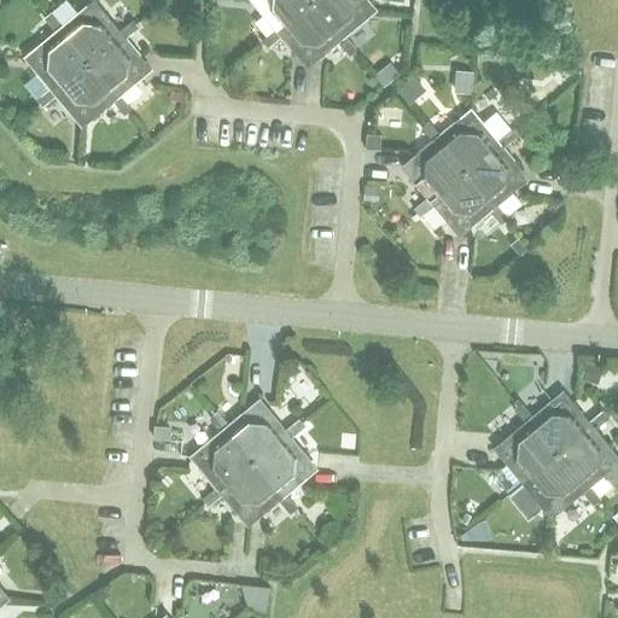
[(313,5),(261,0),(257,0),(257,11),(274,30),(261,41),(263,45),(313,5)]
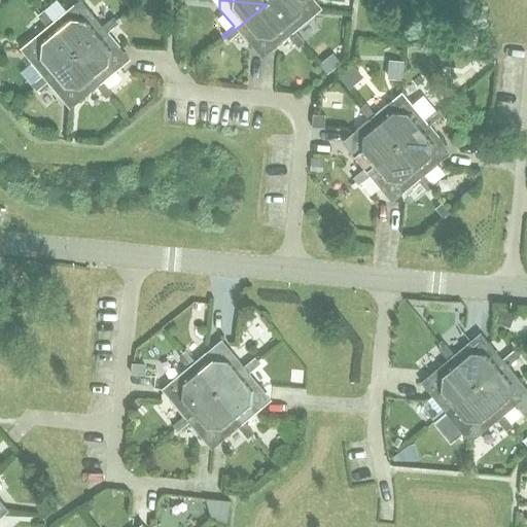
[(271,0),(267,4),(312,8),(312,0),(271,0)]
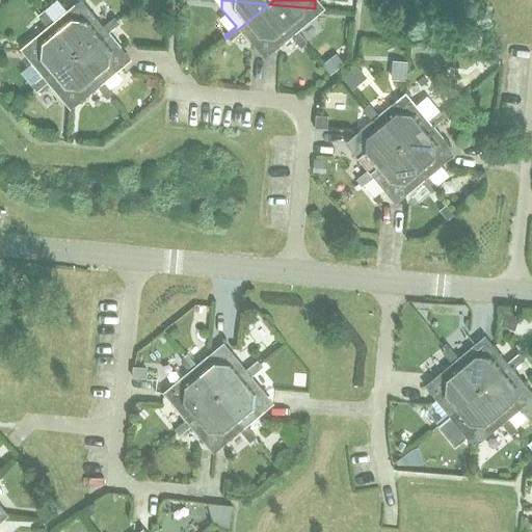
[(269,4),(227,38),(230,42),(241,32),(256,50),(264,51),(269,4)]
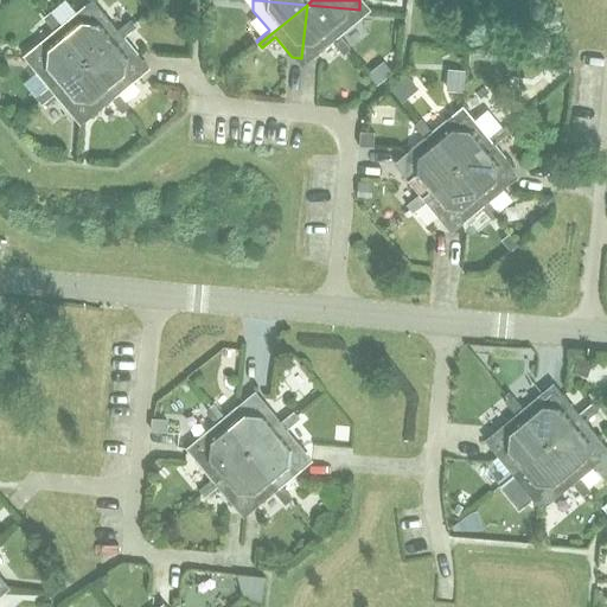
[(307,5),(301,58),(312,58),(332,43),(343,55),(346,52),(307,5)]
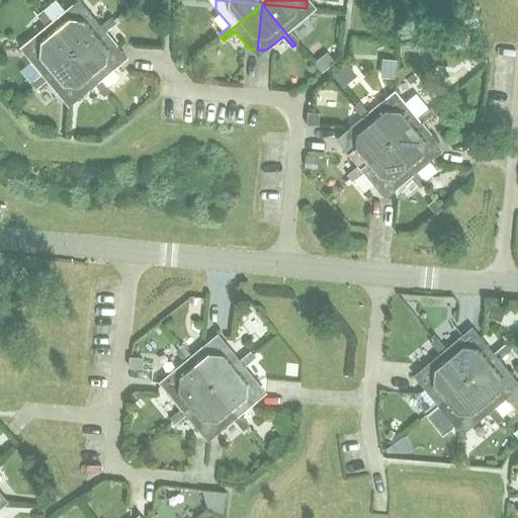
[(307,8),(262,4),(295,45),(298,41),(289,30),(306,17),(307,8)]
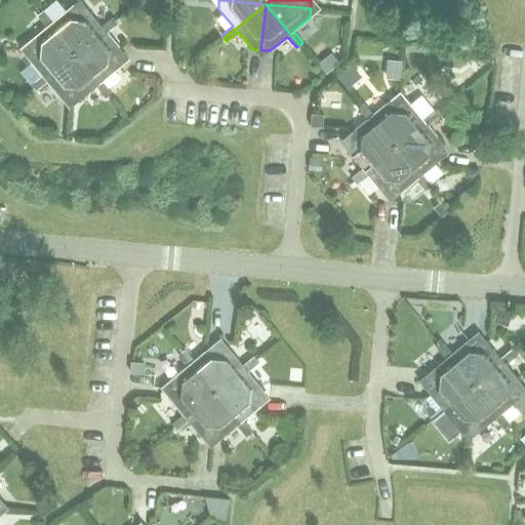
[(43,10),(40,13),(74,54),(78,8),(70,7),(52,22),(43,10)]
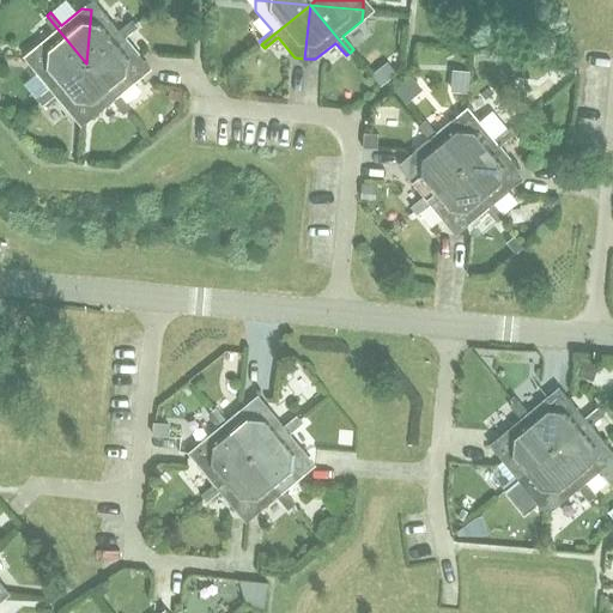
[(91,10),(86,64),(134,24),(132,20),(119,31),(102,11),(91,10)]
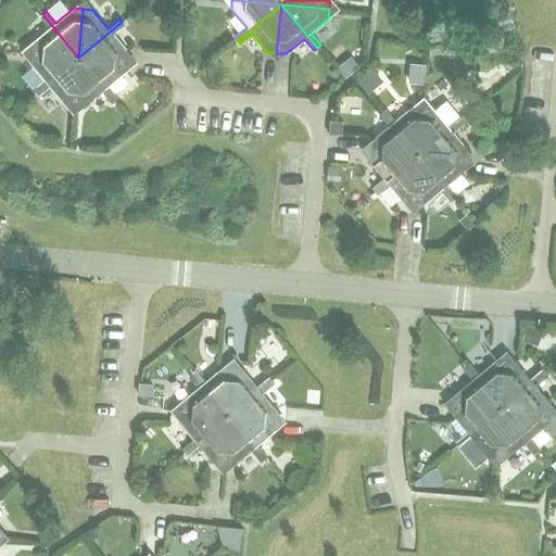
[(30,43),(29,53),(78,58),(42,14),(39,16),(49,28),(30,43)]
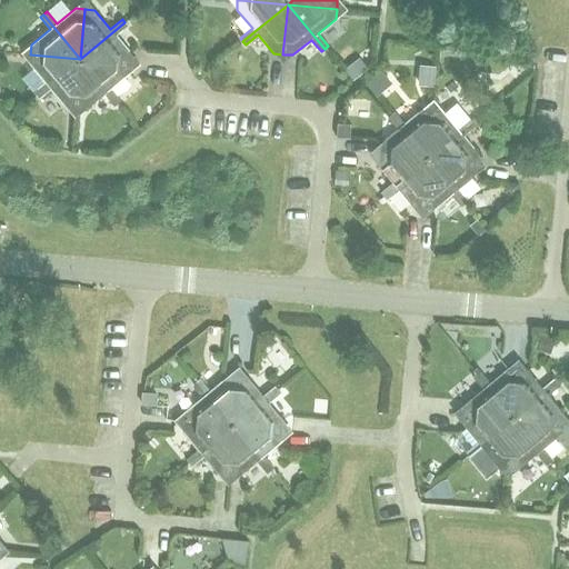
[(125,22),(80,59),(130,63),(131,53),(116,36),(128,26),(125,22)]
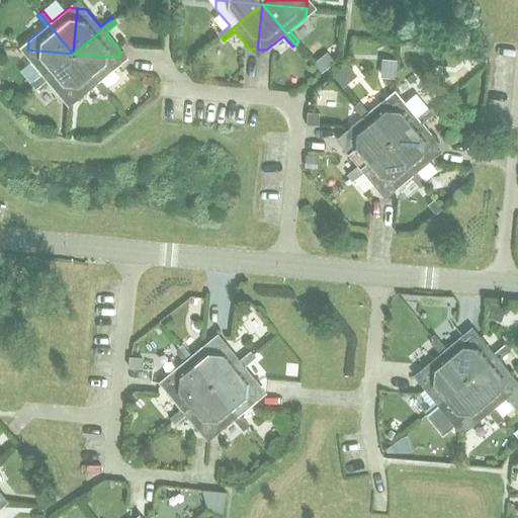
[(27,50),(27,58),(40,75),(30,84),(32,87),(73,54),(27,50)]
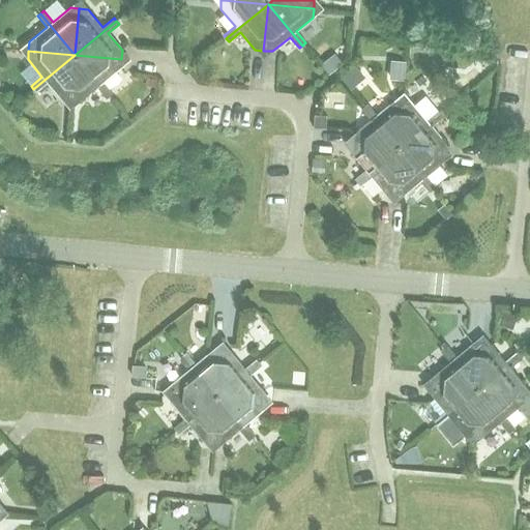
[(333,54),(321,64),(328,75),(342,64),(333,54)]
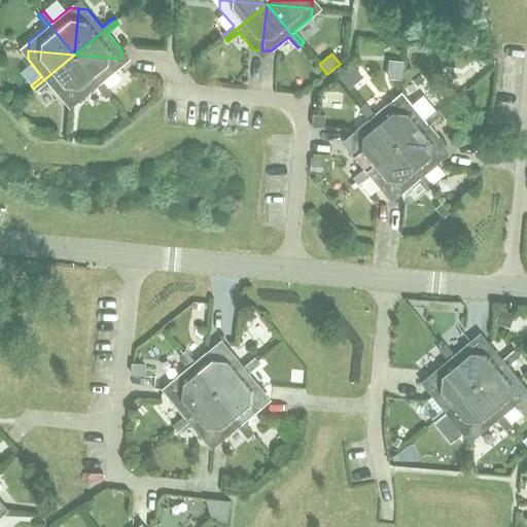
[(74,55),(33,89),(36,92),(46,82),(61,100),(70,101),(74,55)]
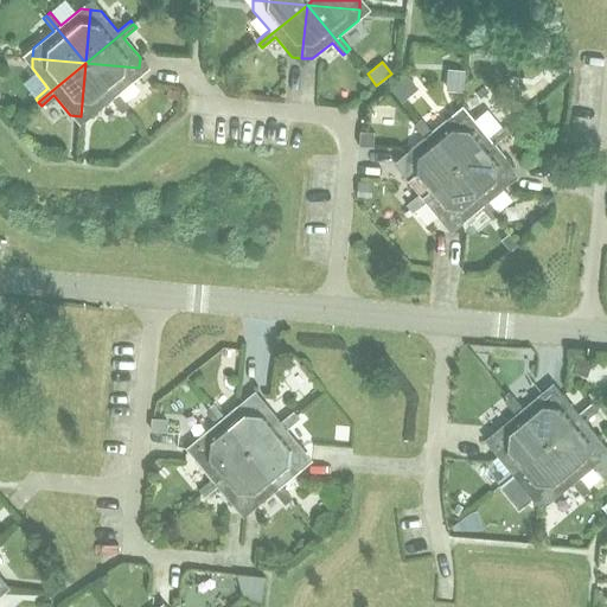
[(85,63),(81,116),(91,116),(110,101),(121,114),(125,110),(85,63)]
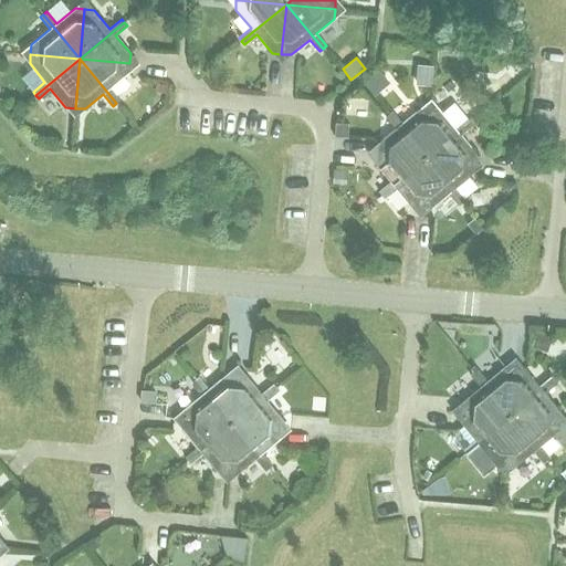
[(129,63),(80,59),(116,103),(119,101),(109,88),(128,73),(129,63)]
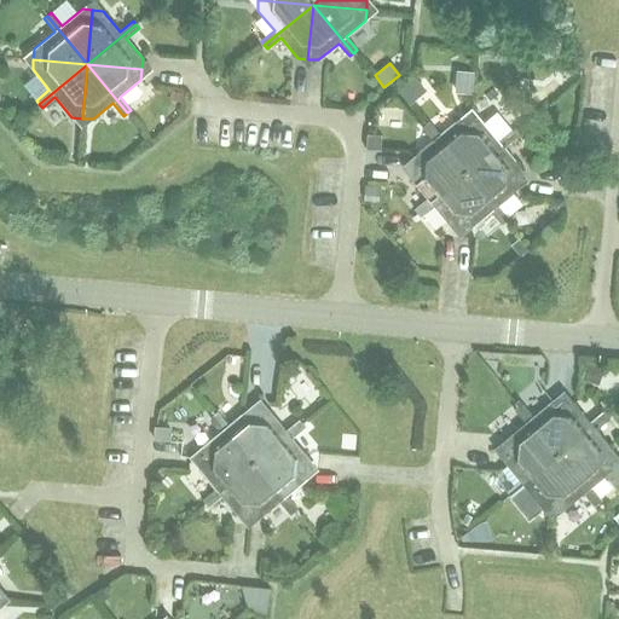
[(456,70),(453,92),(470,93),(473,71),(456,70)]
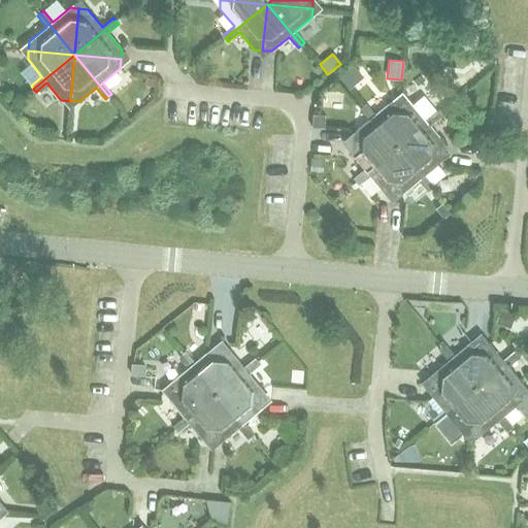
[(146,74),(143,86),(154,88),(156,77),(146,74)]
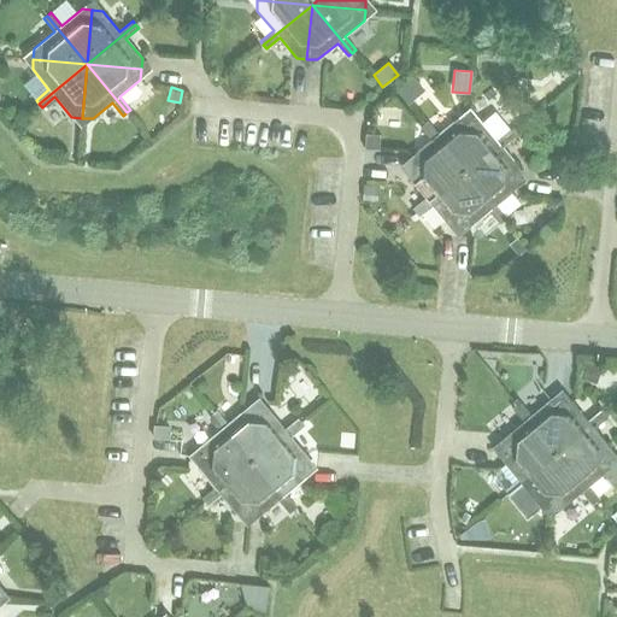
[(464,172),(469,119),(458,118),(438,135),(427,122),(423,124),(464,172)]
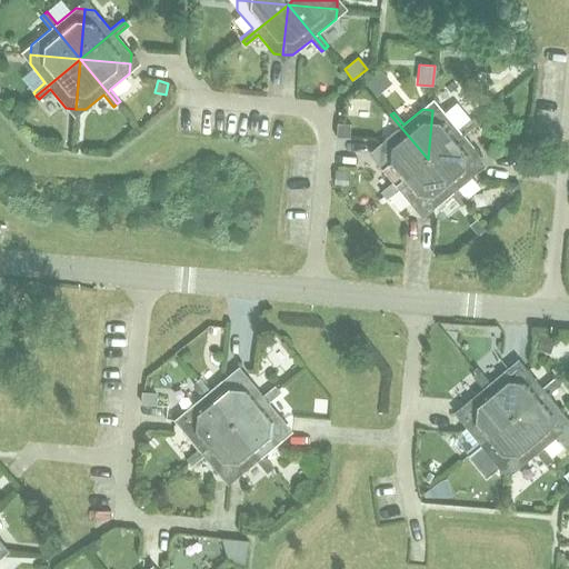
[(442,110),(432,110),(428,159),(472,122),(469,119),(457,129),(442,110)]
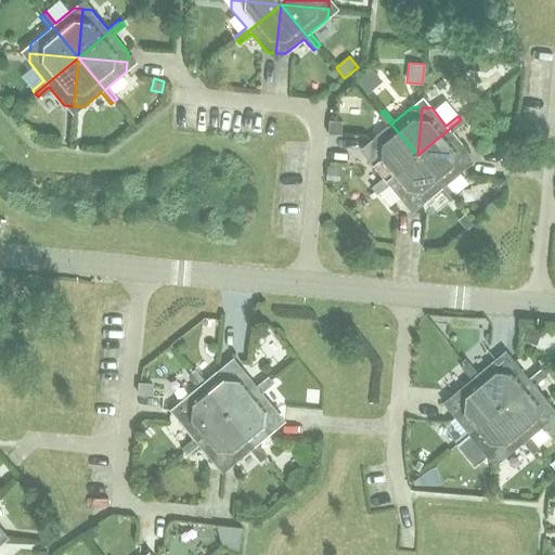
[(370,141),(369,151),(417,155),(381,112),(377,115),(387,127),(370,141)]
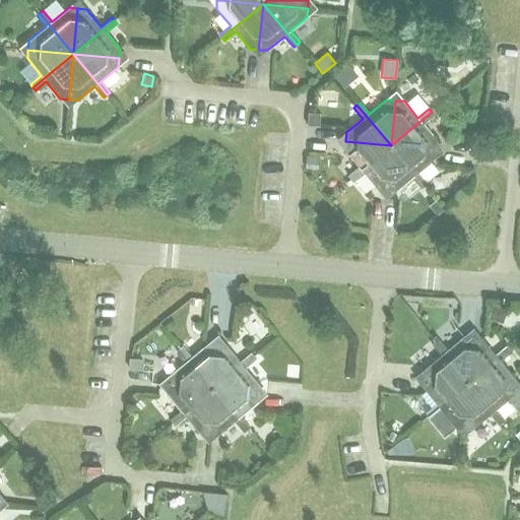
[(434,115),(432,112),(391,145),(436,149),(437,141),(423,124),(434,115)]
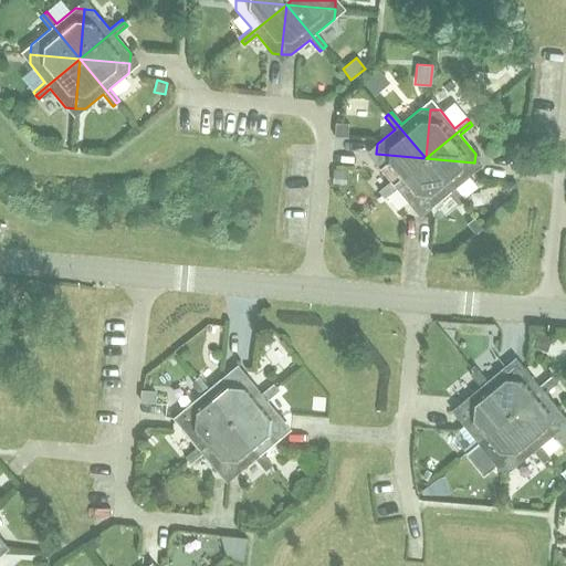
[(335,124),(334,137),(346,138),(347,125),(335,124)]
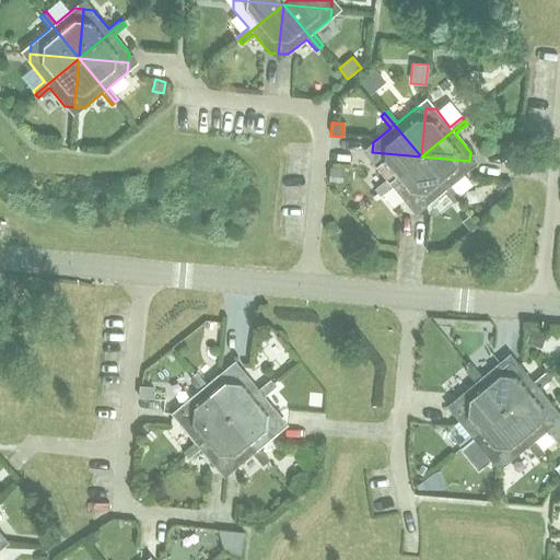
[(504,138),(503,150),(511,150),(513,139),(504,138)]
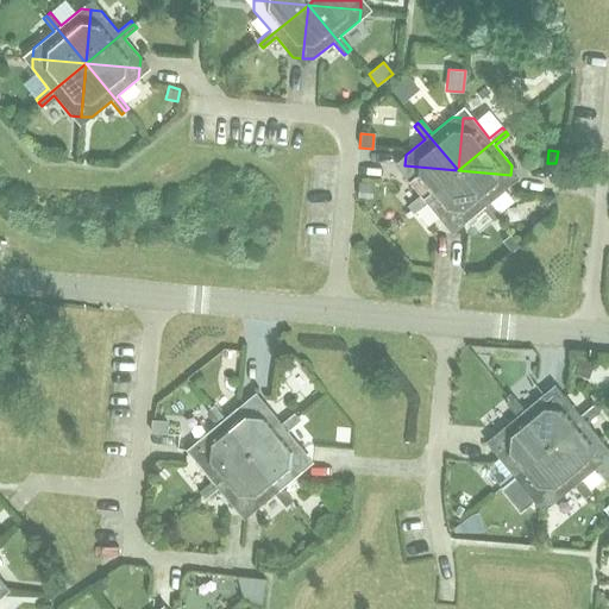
[(458,170),(405,165),(403,176),(420,195),(407,206),(409,209),(458,170)]
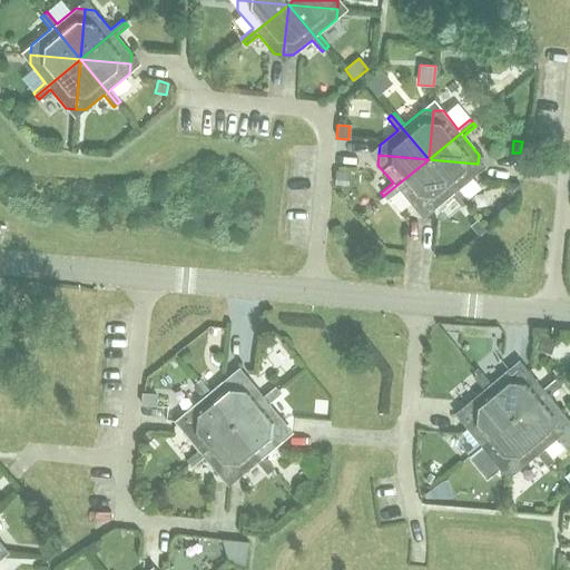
[(429,159),(383,196),(386,199),(399,190),(414,208),(423,209),(429,159)]
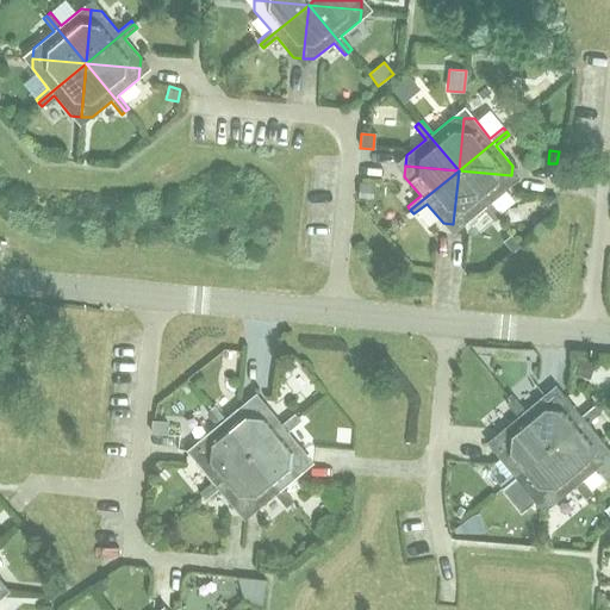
[(498,218),(459,170),(453,224),(464,225),(484,209),(493,222),(498,218)]
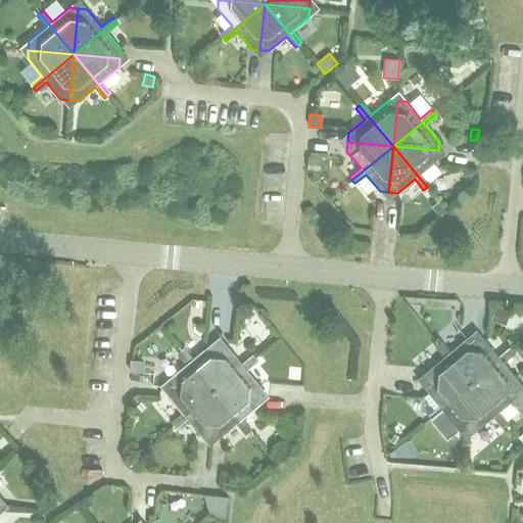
[(437,159),(438,150),(393,146),(427,187),(430,185),(421,174),(437,159)]
